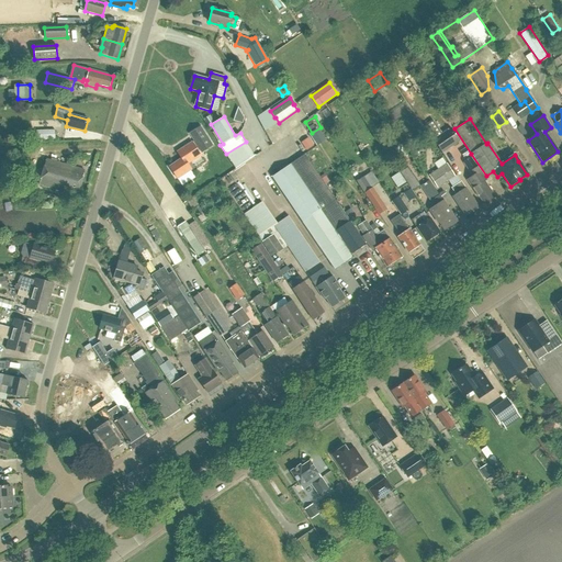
[(201,153),(213,145),(201,125),(189,133),(201,153)]
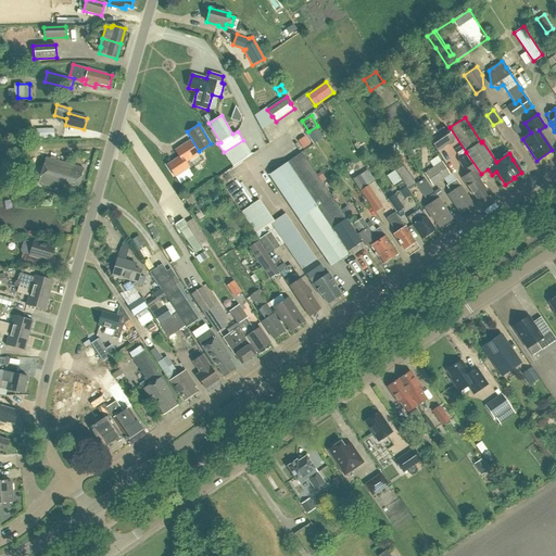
[(438,151),(455,139),(445,125),(428,137),(438,151)]
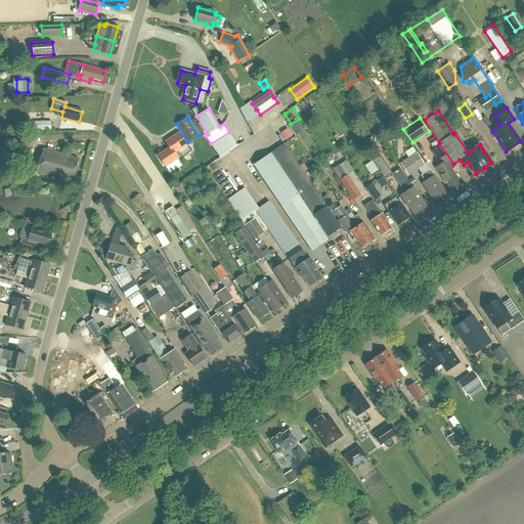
[(35,130),(51,130),(51,120),(34,121),(35,130)]
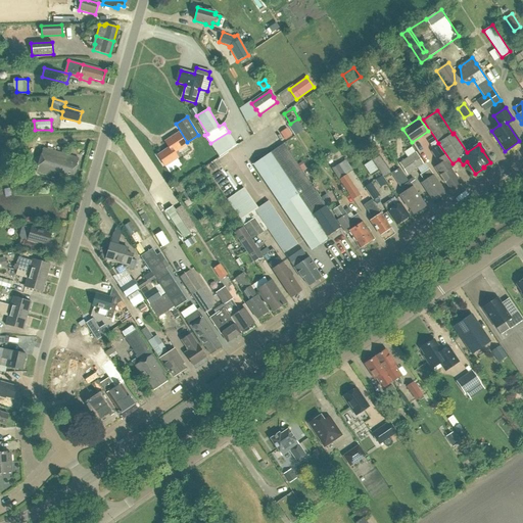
[(297,120),(288,126),(295,136),(303,131),(297,120)]
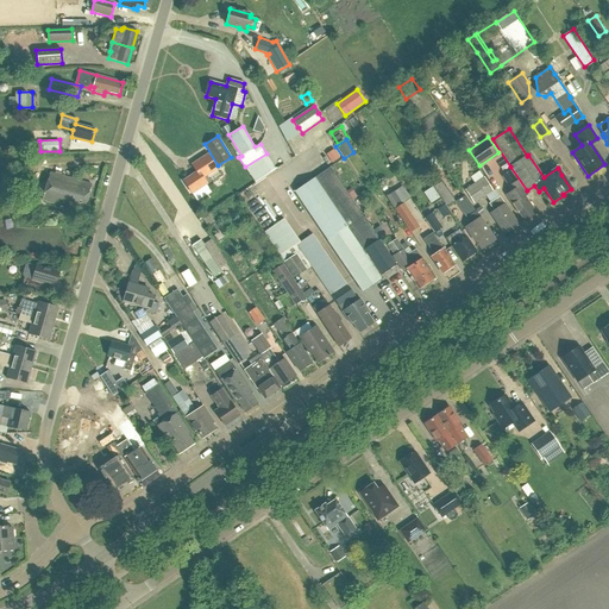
[(334,150),(327,156),(333,164),(340,158),(334,150)]
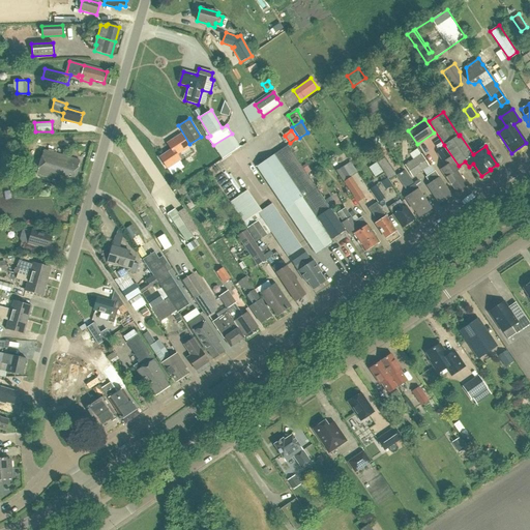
[(174,148),(159,157),(167,169),(180,160),(183,158),(179,153),(188,147),(181,135),(171,142),(174,148)]
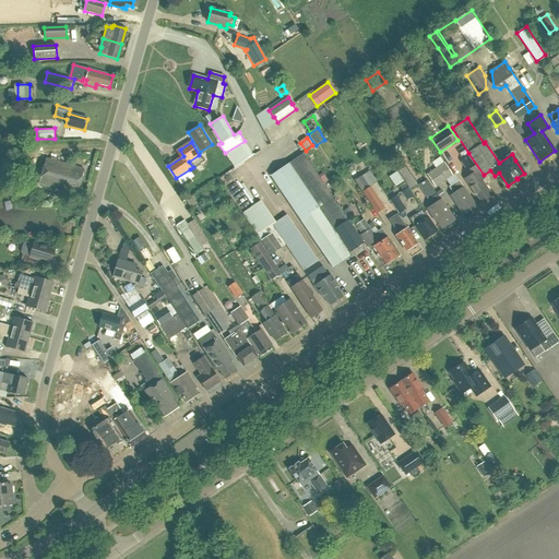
[(352,256),(349,253),(364,244),(302,154),(270,176),(333,269),(352,256)]
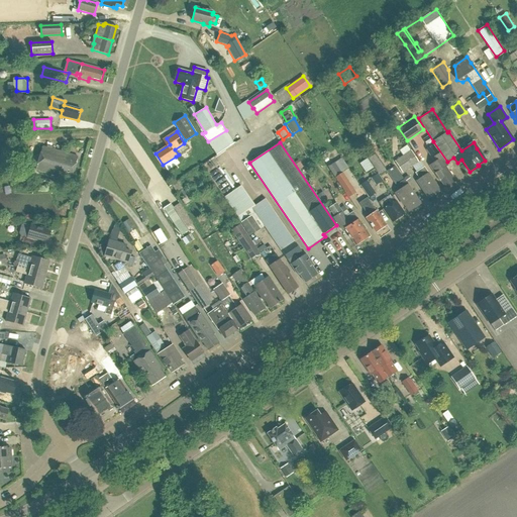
[(403,173),(419,162),(407,144),(400,149),(403,154),(395,161),(403,173)]
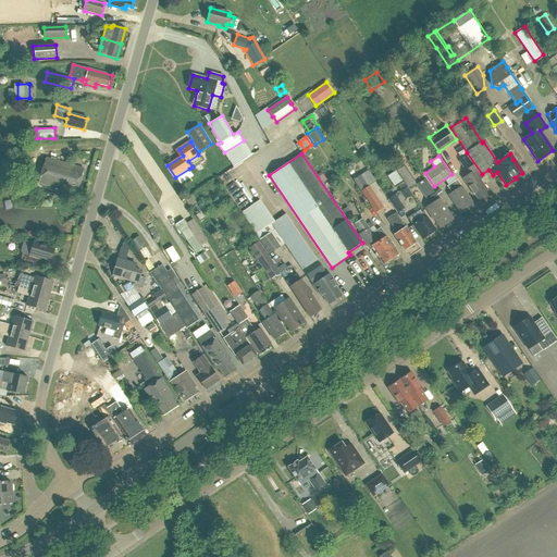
[(76,195),(84,170),(46,158),(38,184),(76,195)]
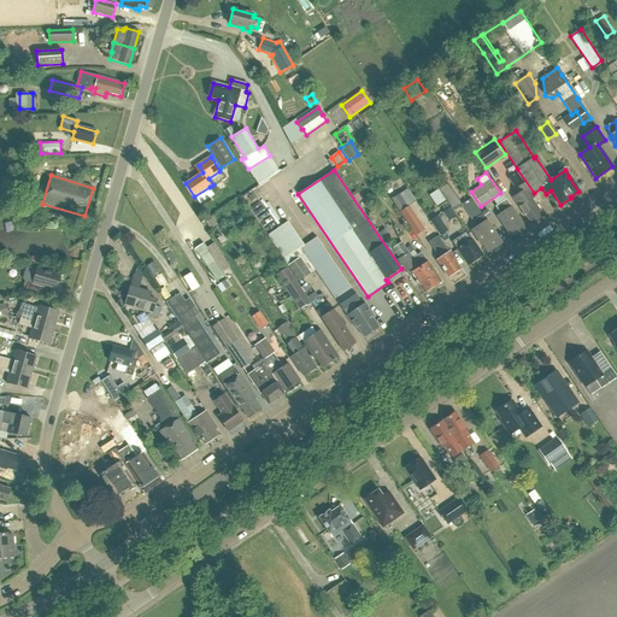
[(462,204),(453,192),(447,183),(440,189),(453,209),(462,204)]
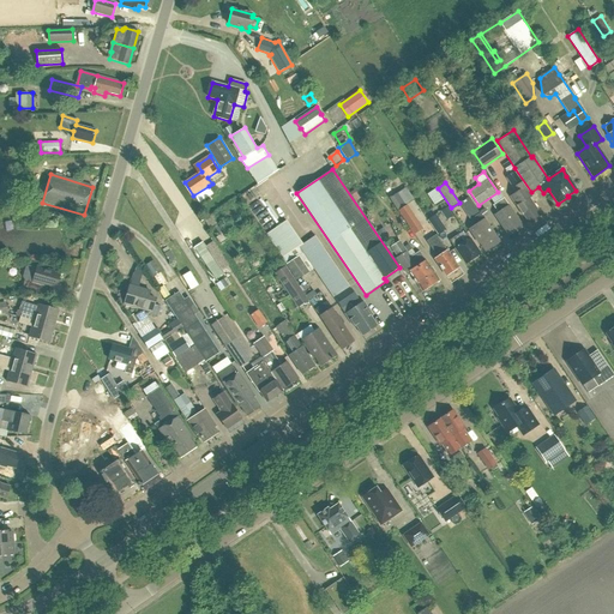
[(541,216),(529,198),(531,197),(522,182),(513,188),(516,193),(511,197),(523,215),(524,215),(530,223),(541,216)]
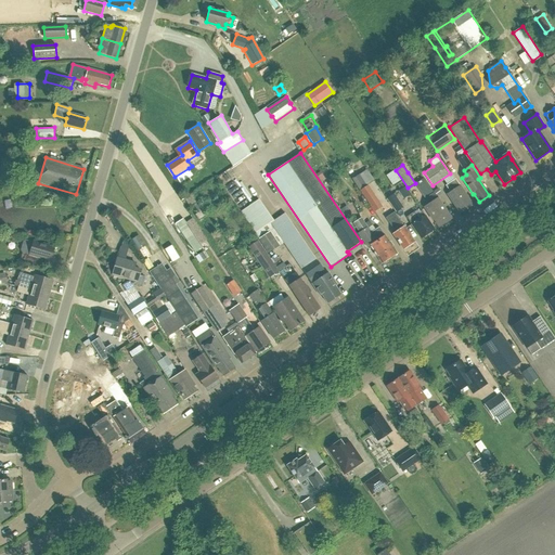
[(359,175),(353,179),(360,191),(366,186),(359,175)]
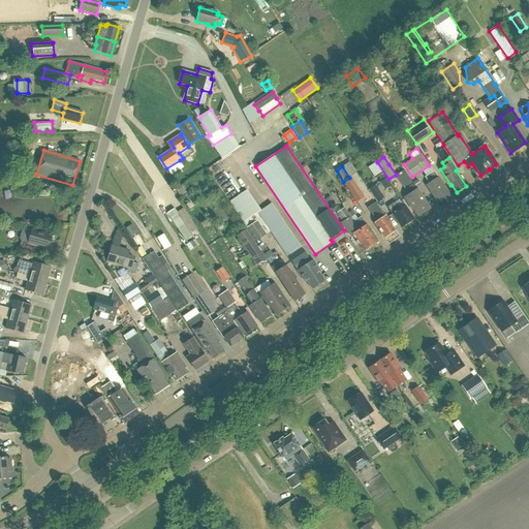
[(438,204),(450,195),(434,170),(426,176),(431,183),(426,186),(438,204)]
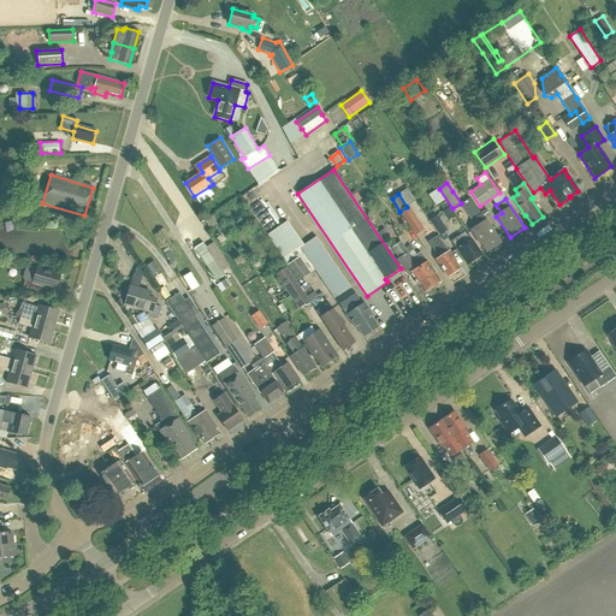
[(414,234),(415,235),(424,229),(408,206),(407,207),(400,212),(407,223),(414,234)]
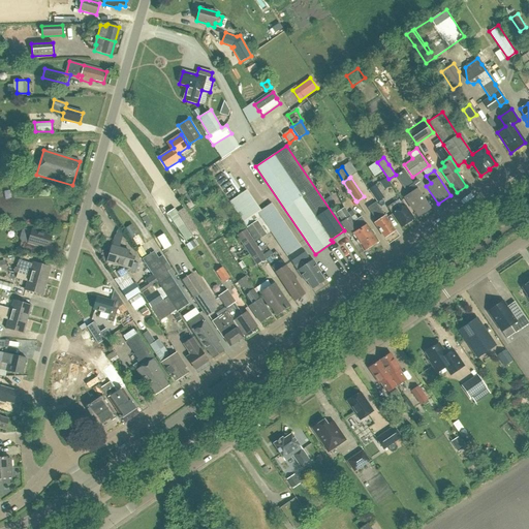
[(385,189),(392,185),(386,177),(379,181),(385,189)]
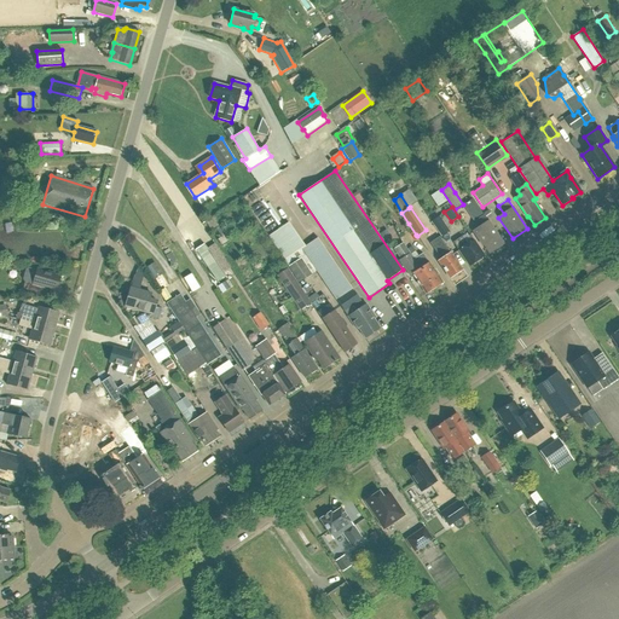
[(490,254),(503,244),(484,215),(476,220),(481,226),(474,231),(484,246),(490,254)]
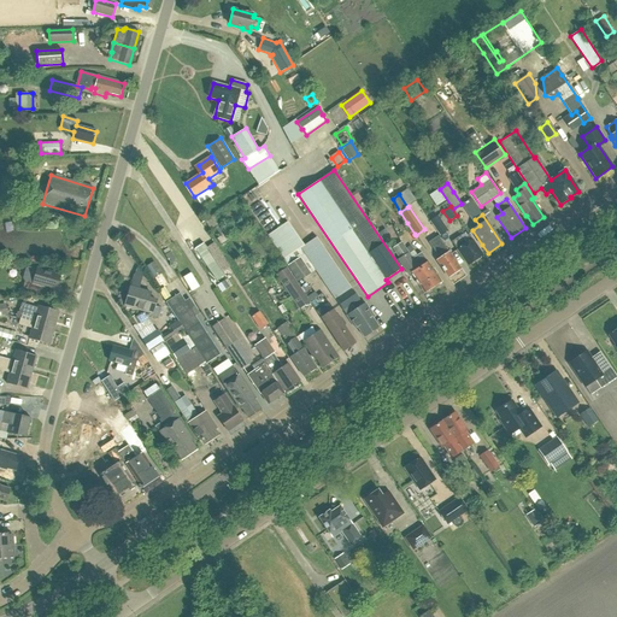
[(441,236),(447,231),(438,216),(430,221),(441,236)]
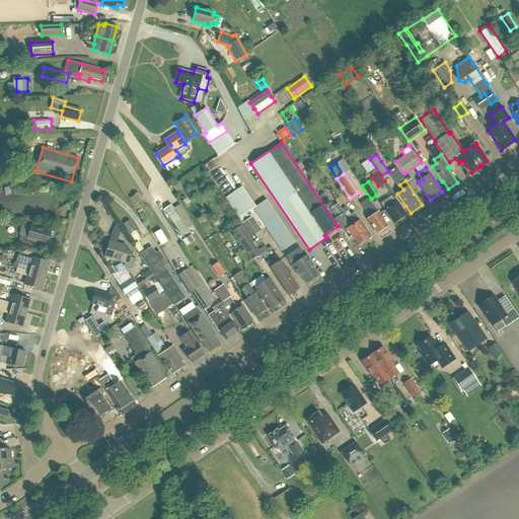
[(187,206),(192,202),(196,202),(187,188),(180,192),(186,199),(182,201),(187,206)]
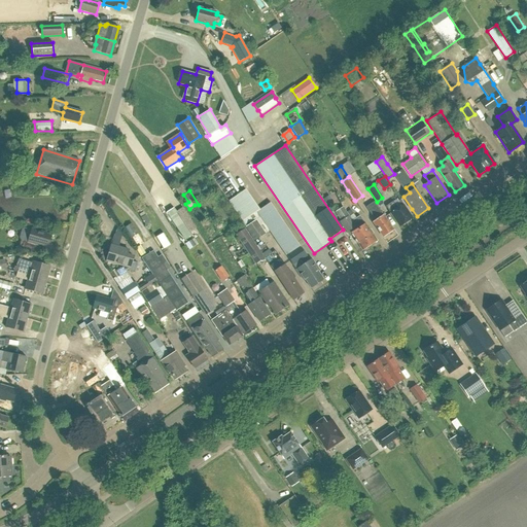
[(403,205),(400,201),(398,202),(401,206),(398,208),(393,202),(386,207),(399,227),(413,218),(403,205)]
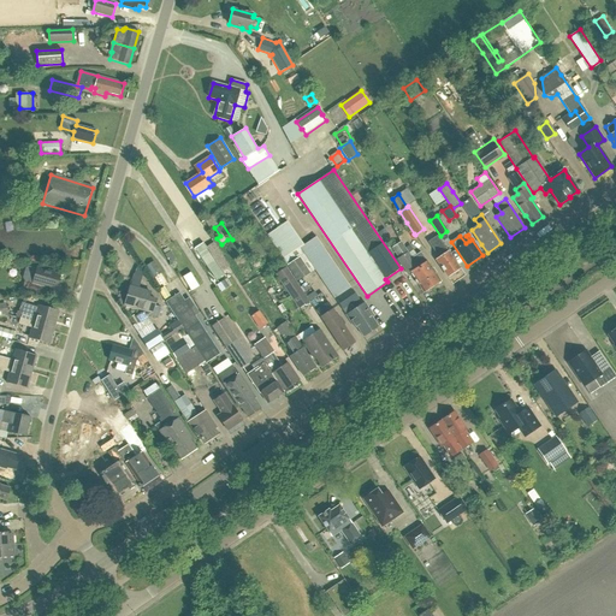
[(448,252),(437,236),(428,242),(439,258),(436,260),(448,277),(460,268),(448,252)]
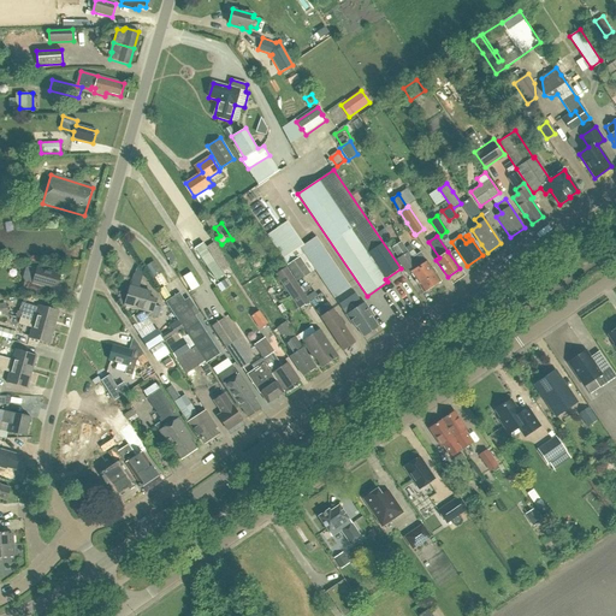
[(391,248),(398,259),(408,253),(401,242),(391,248)]
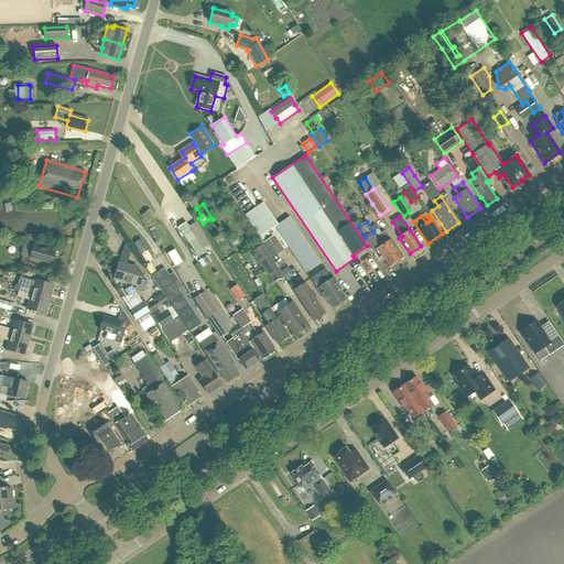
[(186,224),(179,229),(198,258),(206,252),(186,224)]
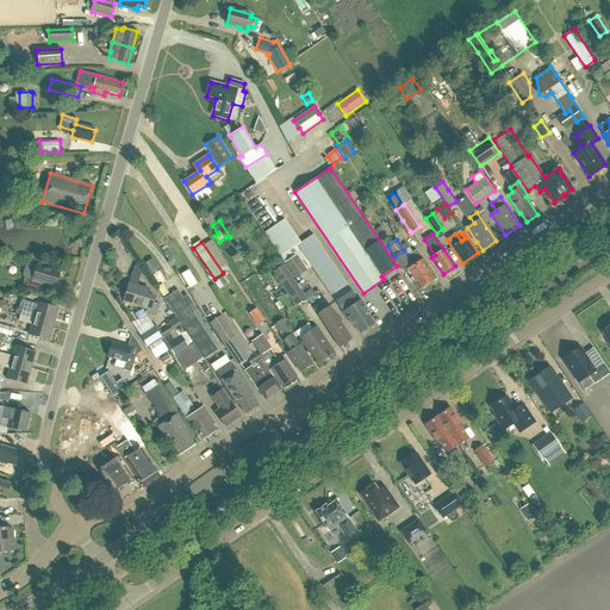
[(332,296),(331,297),(352,325),(353,324),(360,334),(374,324),(368,313),(369,312),(361,300),(350,307),(347,302),(355,297),(348,286),(322,247),(306,256),(332,296)]
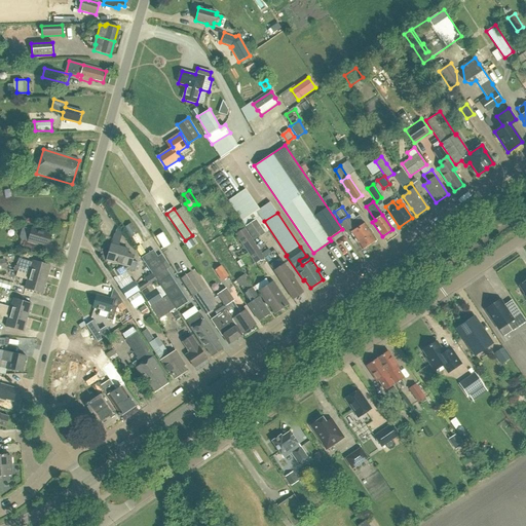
[(355,226),(351,221),(348,216),(340,221),(339,221),(348,234),(350,232),(362,250),(369,246),(357,226),(355,226)]
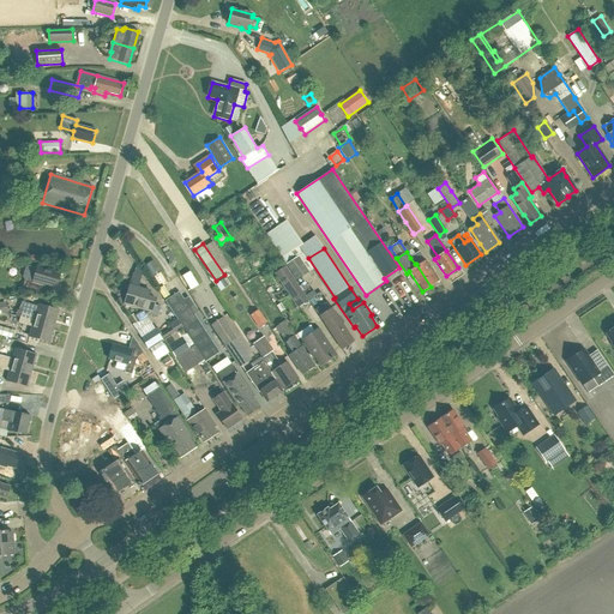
[(416,264),(431,287),(439,281),(426,260),(419,252),(410,258),(415,264),(416,264)]
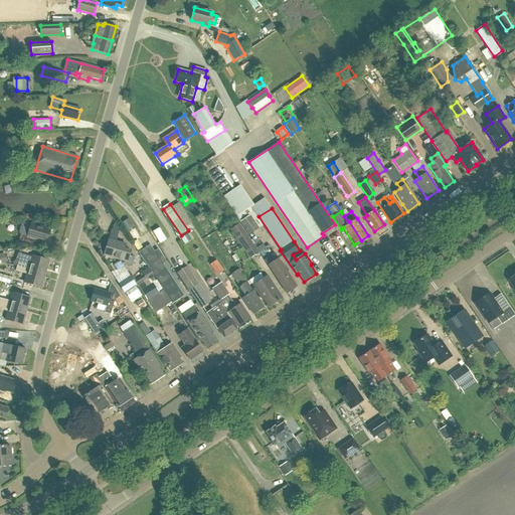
[(249,235),(260,228),(250,215),(240,221),(249,235)]
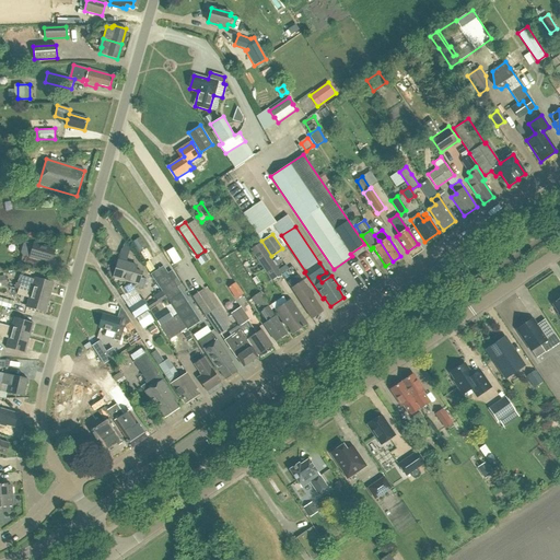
[(142,237),(138,240),(143,254),(148,252),(142,237)]
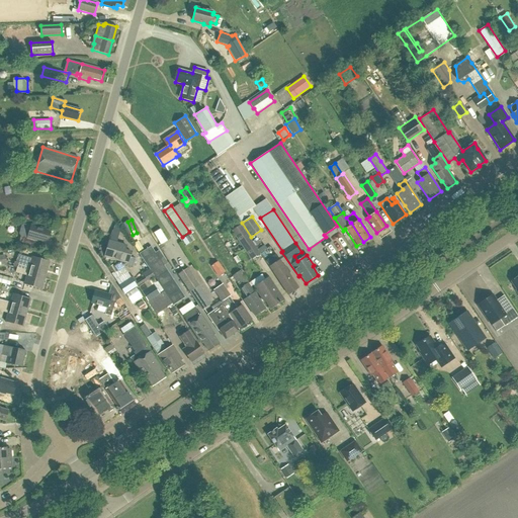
[(21,236),(19,244),(32,248),(34,240),(47,244),(51,231),(31,226),(31,227),(24,225),(22,226),(20,234),(21,236)]
